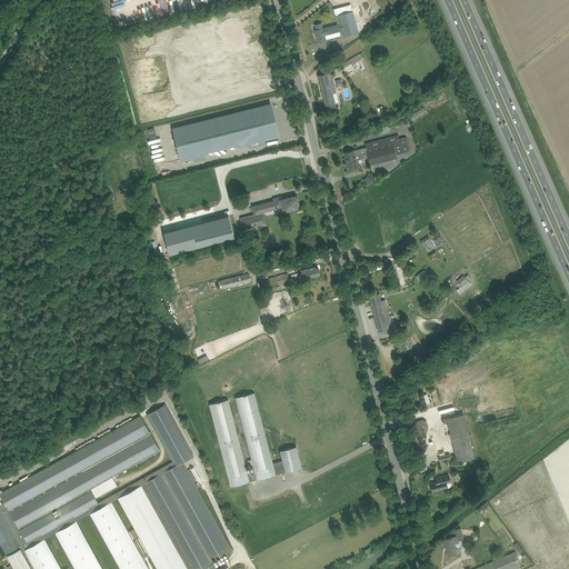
[(352,10),(351,6),(338,9),(339,15),(335,16),(338,25),(322,29),(322,28),(315,30),(318,42),(326,40),(325,35),(339,31),(340,36),(358,31),(352,10)]
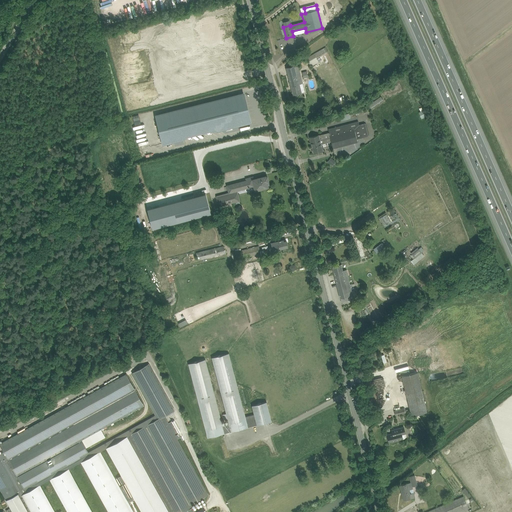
[(317,59),(328,52),(325,47),(306,58),(311,66),(319,62),(317,59)]
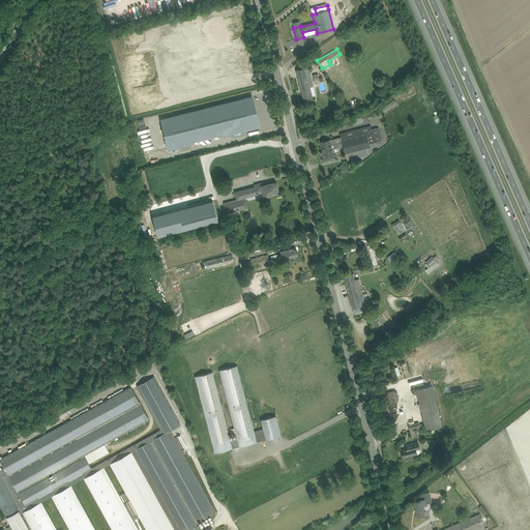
[(316,95),(314,90),(308,67),(296,70),(303,98),(316,95)]
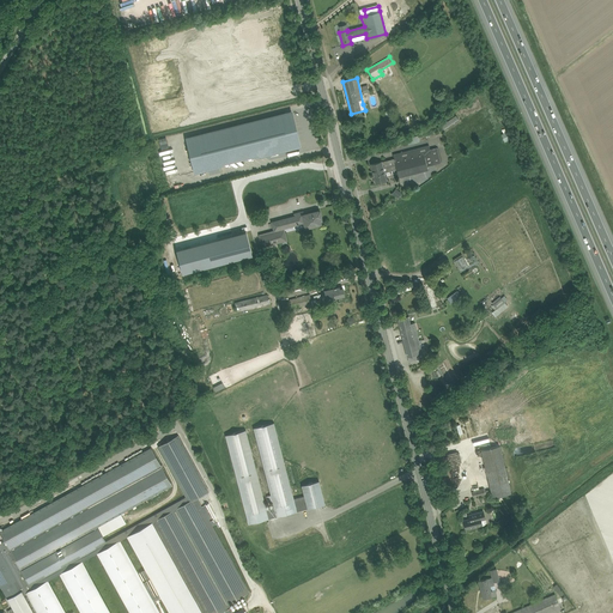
[(258,157),(284,151),(283,146),(286,149),(292,138),(283,132),(287,123),(277,116),(275,119),(274,116),(194,137),(202,171),(214,168),(213,162),(250,152),(258,157)]
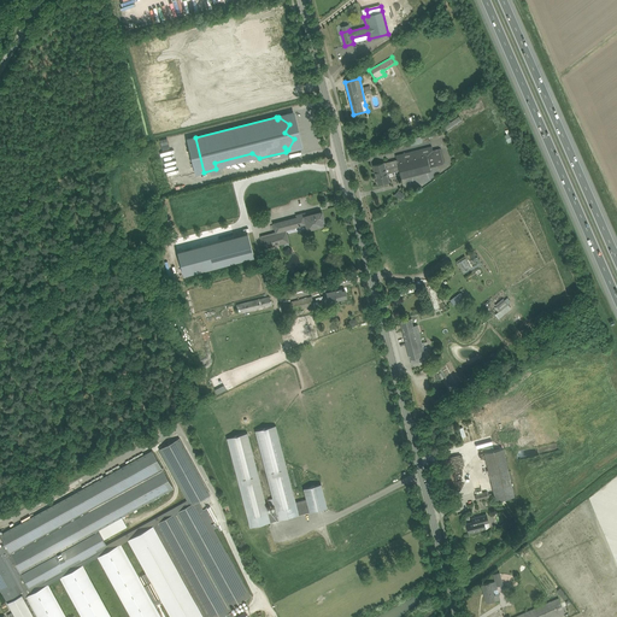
[(170,150),(168,139),(160,140),(163,152),(170,150)]
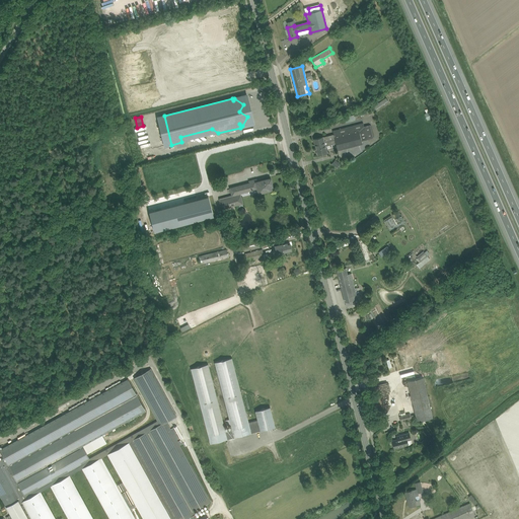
[(370,125),(364,127),(363,123),(332,131),(334,134),(314,139),(317,152),(318,155),(327,153),(326,150),(324,142),(335,140),(338,149),(362,143),(361,141),(373,138),(370,125)]
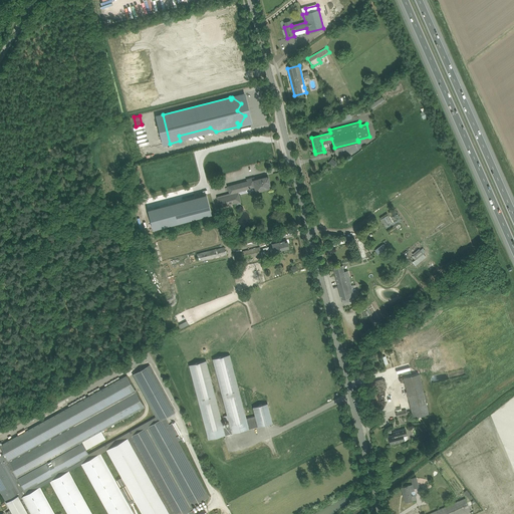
[(251,192),(269,188),(268,184),(267,183),(269,182),(268,178),(266,178),(266,177),(254,180),(254,178),(252,178),(253,182),(249,183),(251,192)]
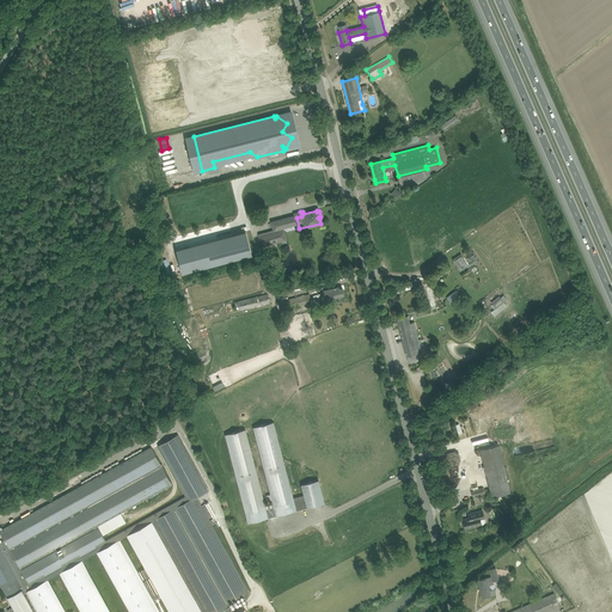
[(301,216),(300,212),(295,213),(295,215),(271,222),(273,231),(259,233),(261,234),(258,234),(262,246),(287,240),(285,233),(299,228),(297,218),(301,216)]
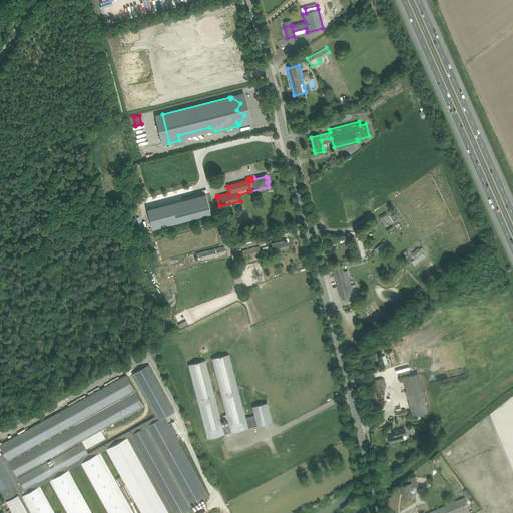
[(194,196),(189,178),(142,190),(147,209),(194,196)]
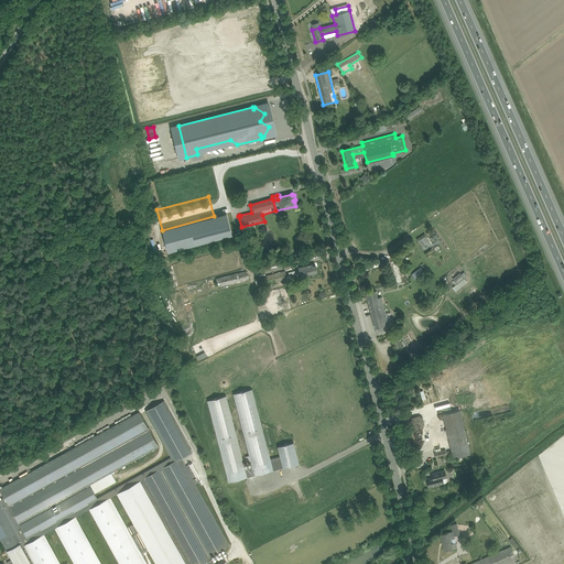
[(214,216),(162,230),(167,250),(231,234),(227,213),(214,216)]
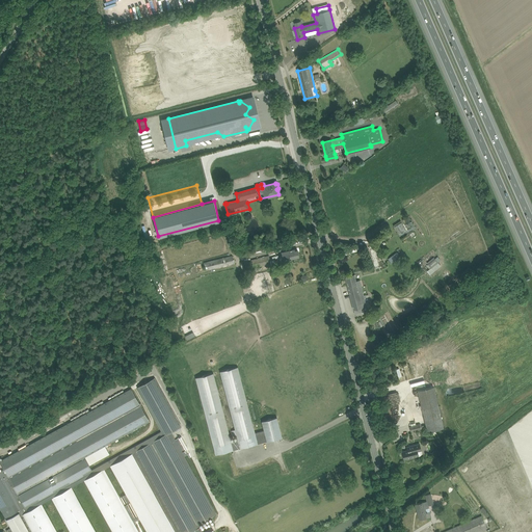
[(402,221),(395,225),(399,234),(406,231),(402,221)]
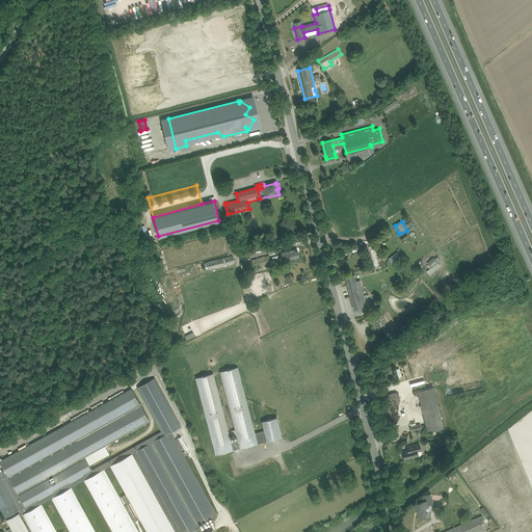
[(290,259),(299,257),(297,250),(295,250),(295,249),(282,253),(283,258),(290,256),(290,259)]
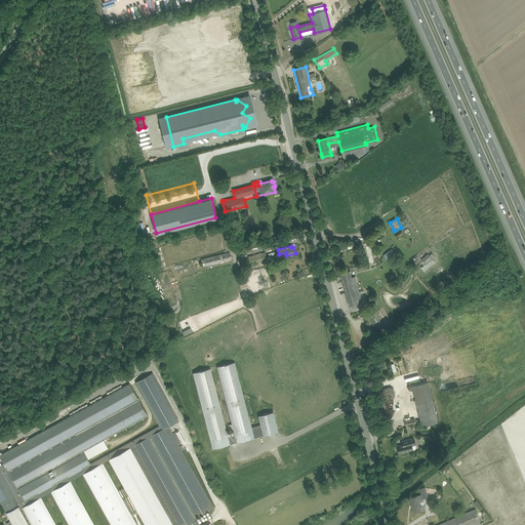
[(393,249),(384,256),(387,260),(396,253),(393,249)]
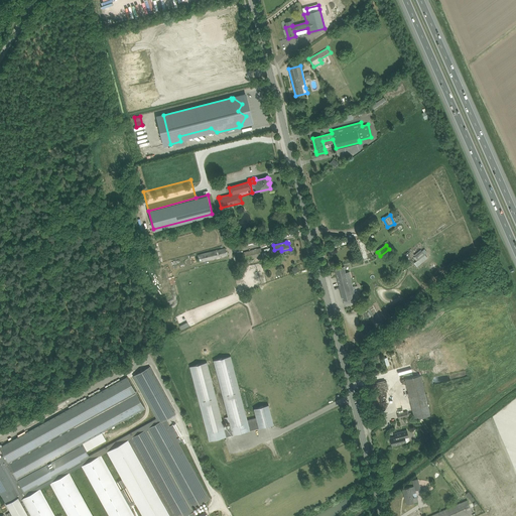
[(225,247),(198,254),(200,262),(227,255),(225,247)]
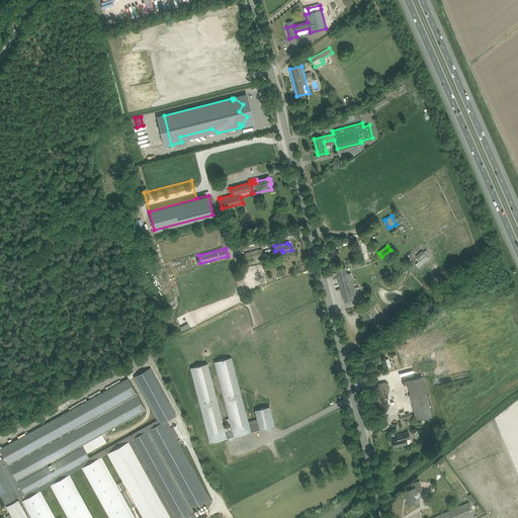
[(264,257),(264,256),(263,254),(262,248),(251,251),(246,252),(234,255),(236,263),(264,257)]
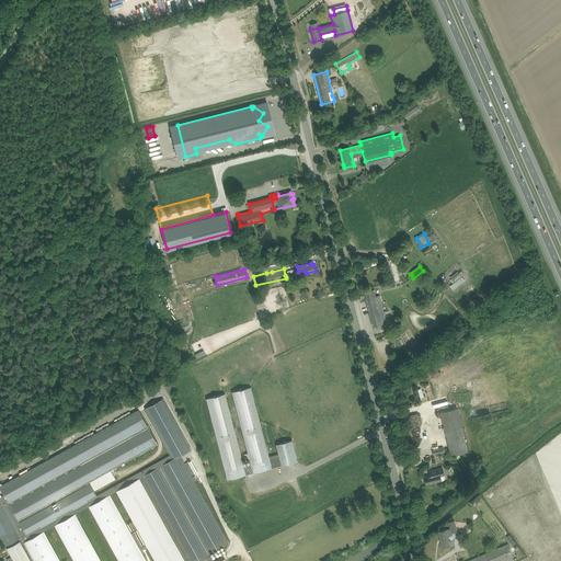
[(453,284),(454,282),(455,283),(461,276),(458,272),(450,277),(451,278),(449,281),(453,284)]
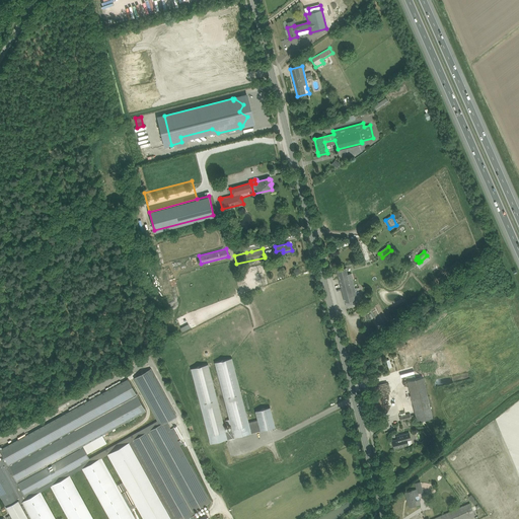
[(346,268),(337,270),(345,302),(346,306),(355,304),(354,300),(357,299),(351,274),(348,274),(346,268)]
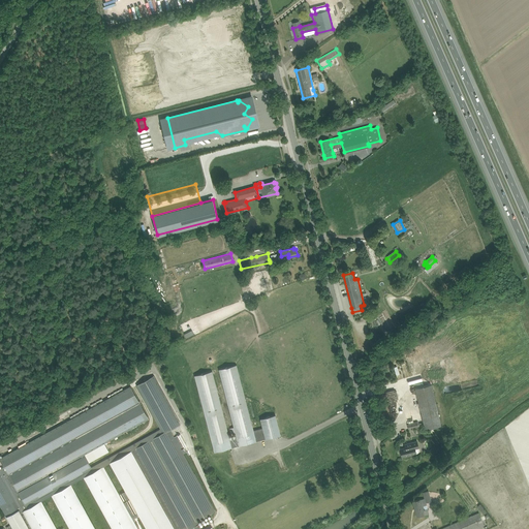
[(280,435),(275,414),(260,418),(262,428),(253,431),(236,365),(220,369),(235,427),(229,428),(231,433),(236,432),(238,438),(229,440),(212,371),(195,375),(215,452),(231,447),(280,435)]
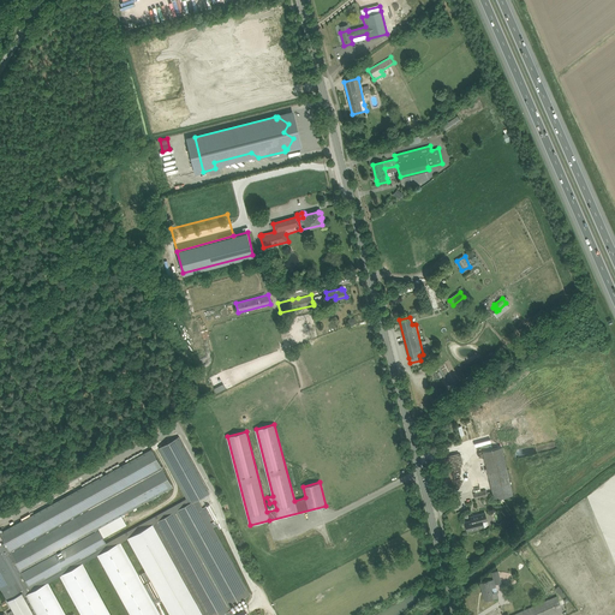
[(129,537),(147,571),(139,574),(144,583),(151,578),(172,614),(249,614),(248,613),(242,614),(226,614),(233,611),(230,605),(246,596),(209,529),(213,527),(218,525),(215,520),(218,519),(209,505),(203,508),(199,511),(195,501),(198,499),(209,493),(179,437),(174,440),(166,445),(159,448),(186,497),(187,499),(106,543),(103,538),(126,525),(121,515),(121,514),(173,487),(153,452),(151,449),(0,532),(0,535),(5,543),(0,544),(0,586),(7,601),(13,610),(7,613),(9,614),(73,614),(71,614),(66,614),(48,581),(60,575),(81,614),(111,614),(83,565),(85,563),(84,562),(99,554),(132,614),(161,614),(155,603),(161,599),(150,580),(144,584),(120,542),(129,537)]
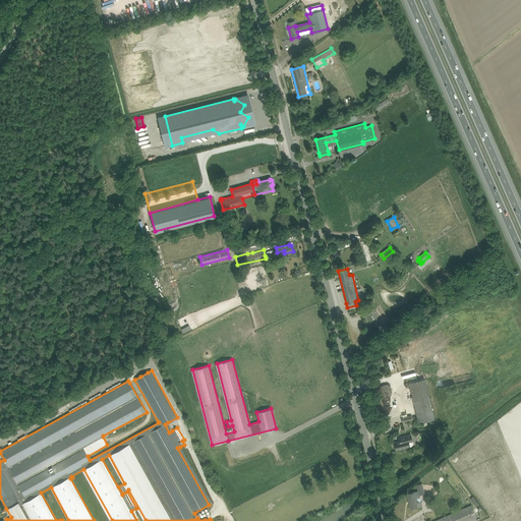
[(408,382),(417,422),(433,419),(424,378),(408,382)]
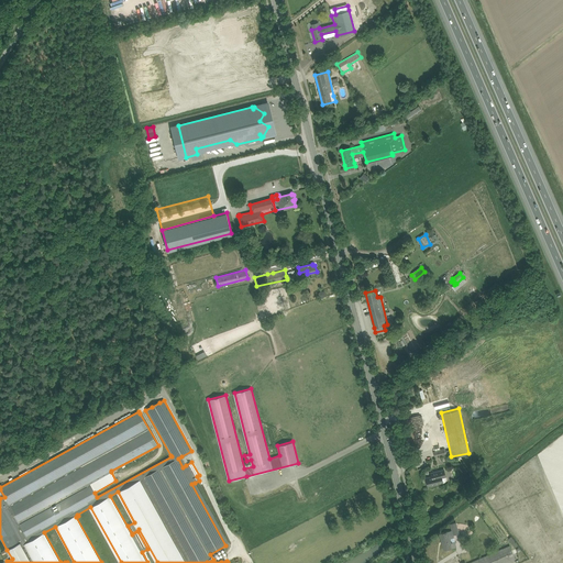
[(442,477),(445,476),(444,470),(431,473),(432,473),(433,475),(432,475),(431,476),(426,478),(428,486),(443,483),(442,477)]
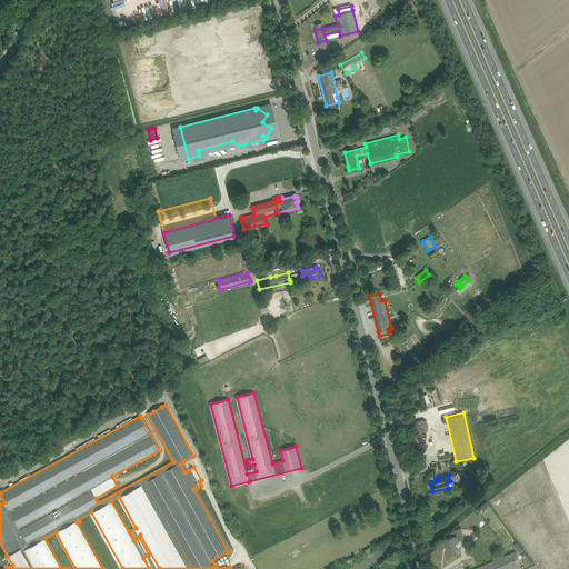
[(506,489),(496,498),(499,502),(510,493),(506,489)]
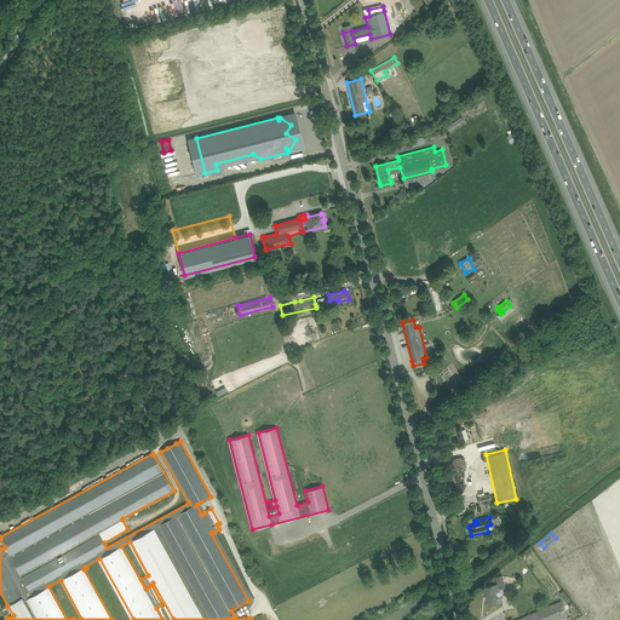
[(505,587),(503,575),(497,578),(498,584),(483,587),(487,598),(488,606),(503,602),(500,589),(505,587)]
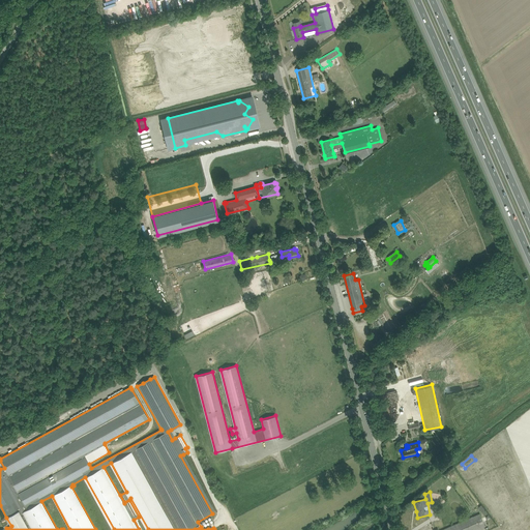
[(481,505),(478,507),(484,516),(488,513),(481,505)]
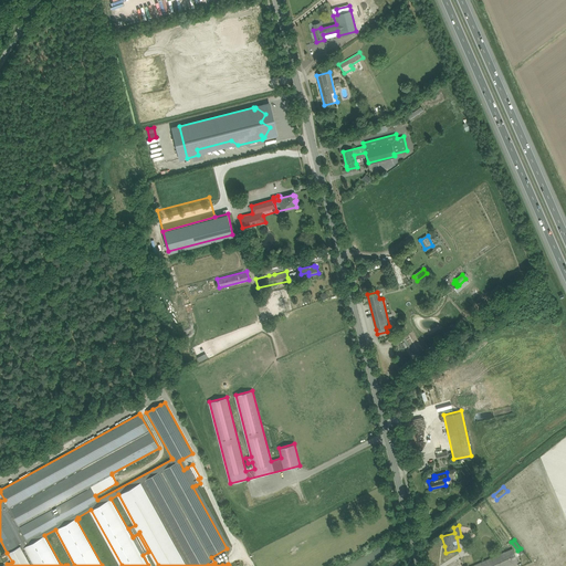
[(472,565),(509,565),(519,563),(513,548),(505,552),(472,565)]
